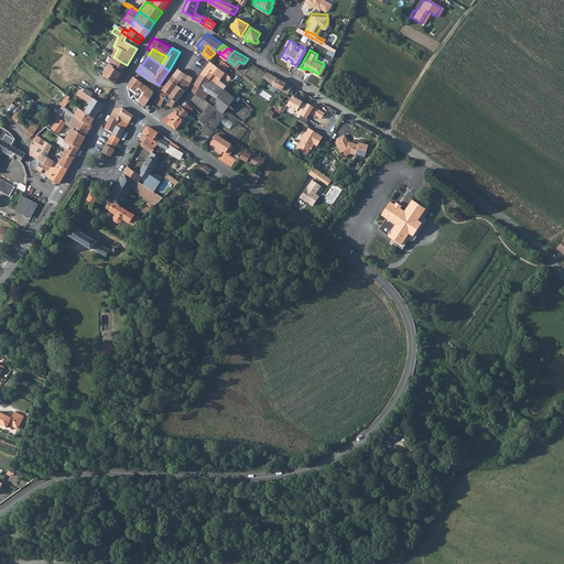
[(127,65),(114,57),(109,65),(104,76),(116,84),(122,73),(127,65)]
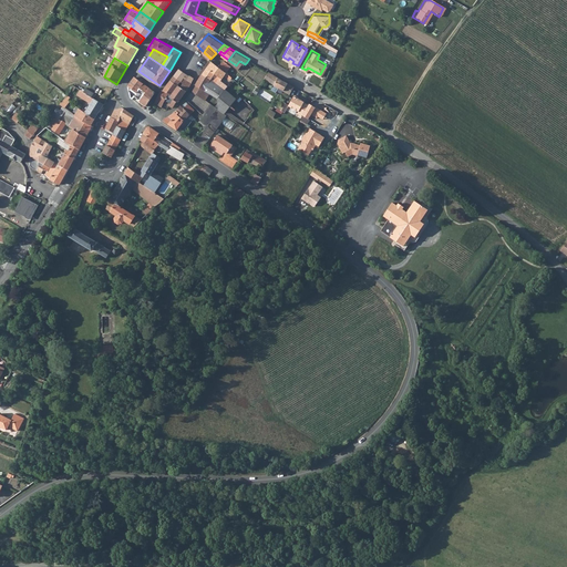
[(219,65),(213,61),(204,74),(226,89),(228,85),(215,75),(216,73),(223,78),(225,74),(228,78),(229,75),(232,78),(233,75),(225,70),(219,65)]
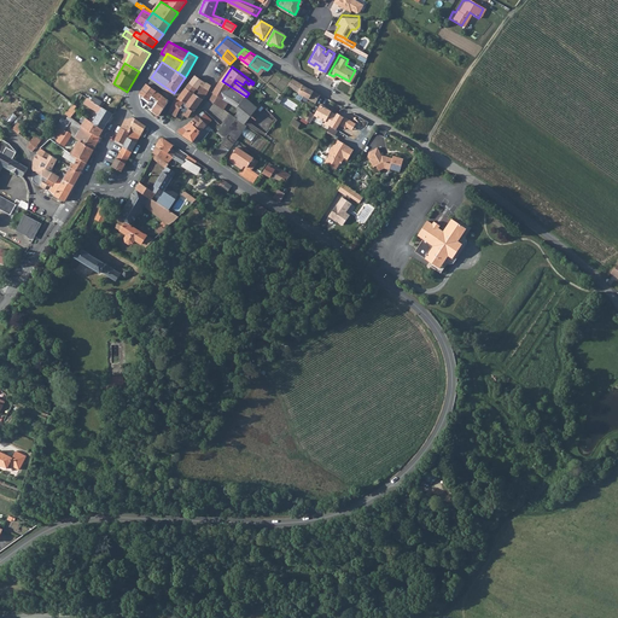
[(199,88),(200,85),(209,91),(211,85),(209,82),(207,82),(197,75),(191,82),(199,88)]
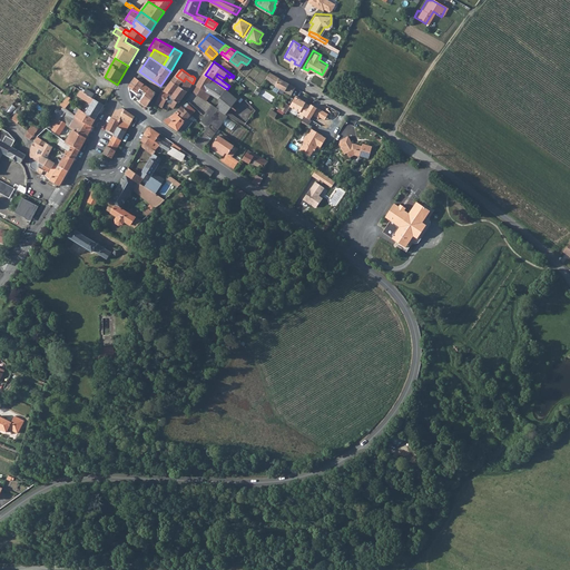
[(268,72),(264,79),(274,85),(278,78),(268,72)]
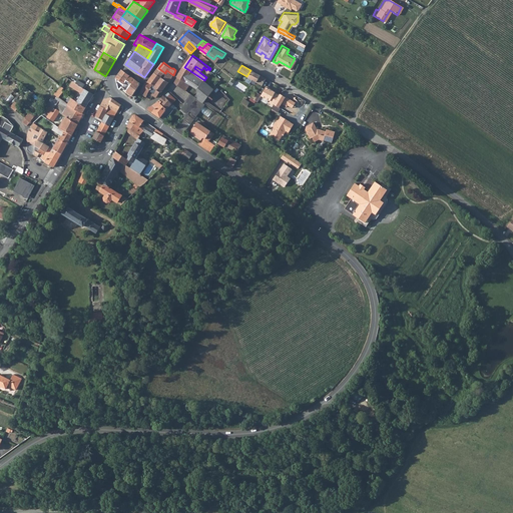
[(178,76),(179,77),(190,84),(198,89),(206,95),(202,100),(204,102),(214,88),(204,80),(184,67),(178,76)]
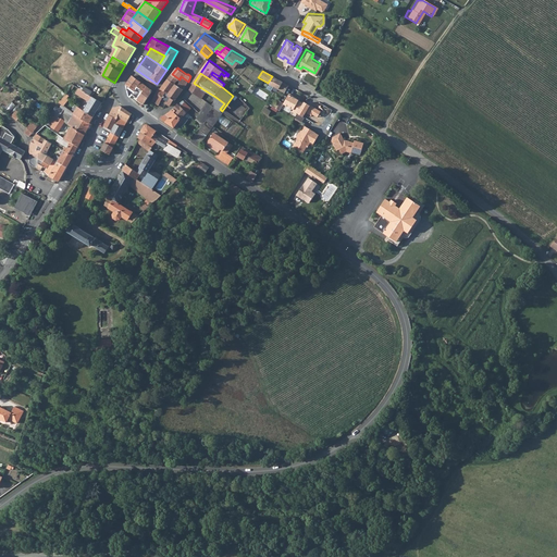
[(128,95),(131,97),(132,95),(137,87),(141,81),(133,74),(125,85),(128,95)]
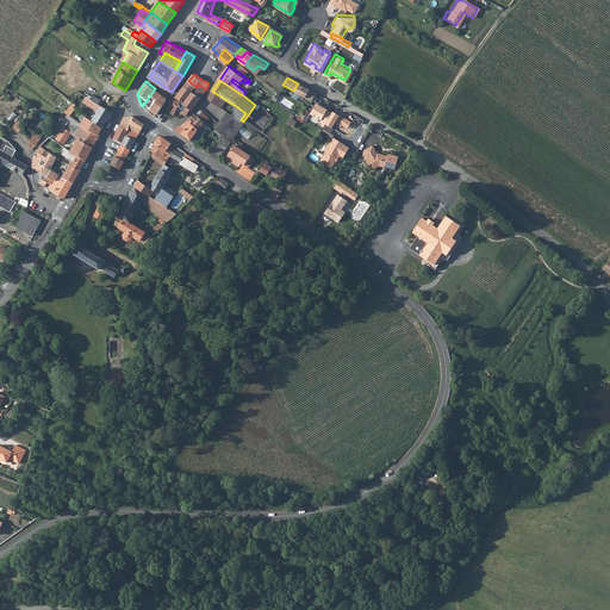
[(188,81),(185,87),(193,92),(201,98),(203,98),(206,89),(198,83),(197,87),(188,81)]
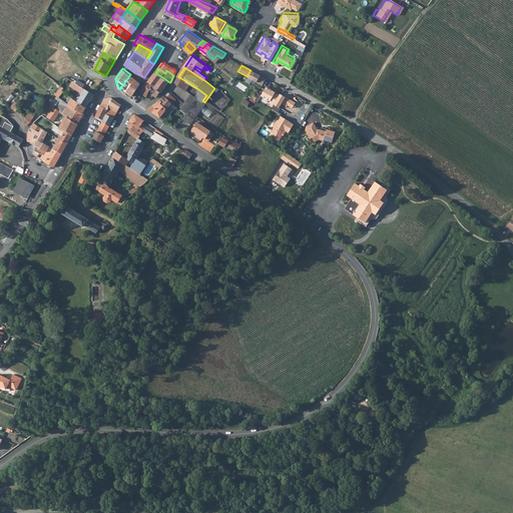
[(246,77),(253,81),(262,86),(266,79),(258,74),(250,70),(246,76),(246,77)]
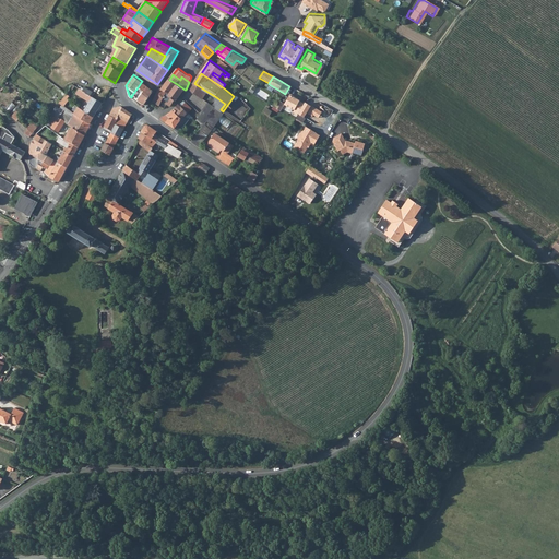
[(169,80),(163,90),(169,94),(170,93),(171,91),(177,84),(169,80)]
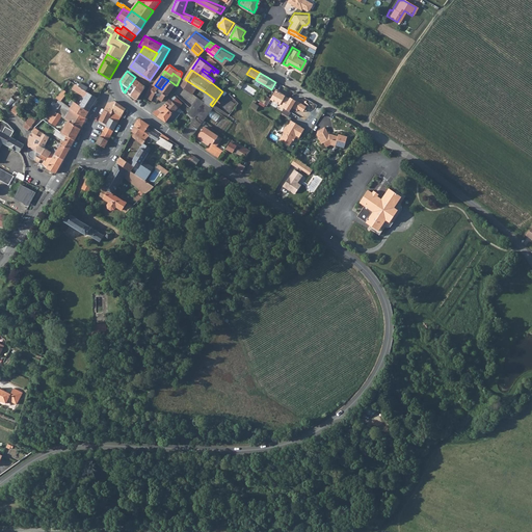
[(147,86),(135,77),(131,83),(136,87),(131,95),(137,100),(147,86)]
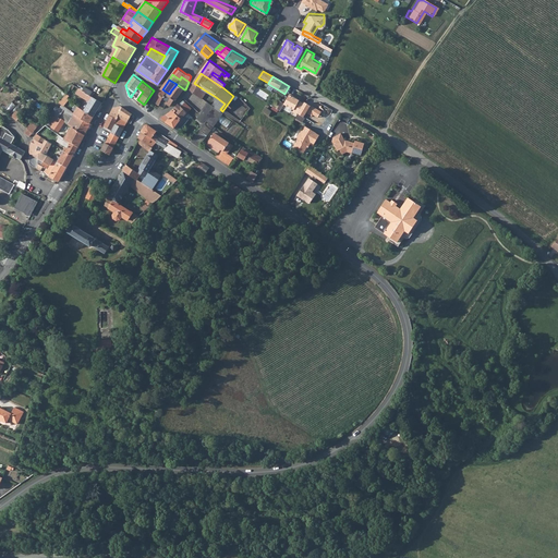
[(172,94),(170,96),(174,99),(177,100),(184,89),(177,84),(171,91),(170,93),(172,94)]
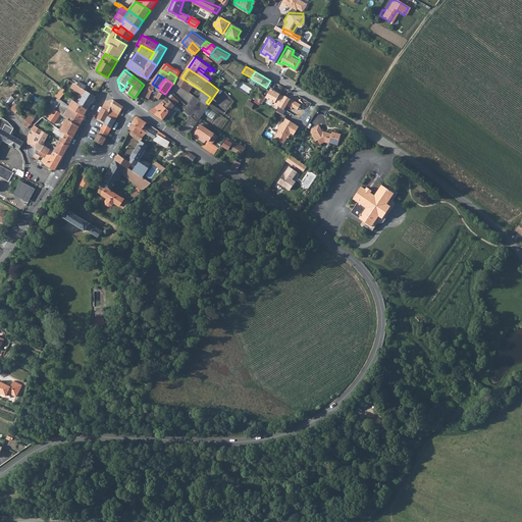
[(191,92),(194,86),(183,79),(178,84),(191,92)]
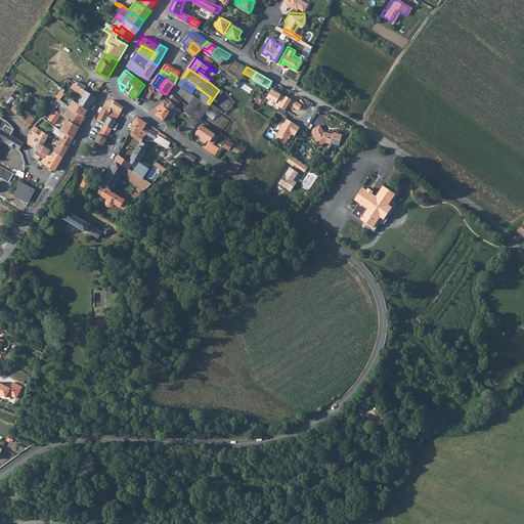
[(84,96),(79,104),(87,110),(95,96),(85,90),(75,84),(69,80),(66,84),(84,96)]
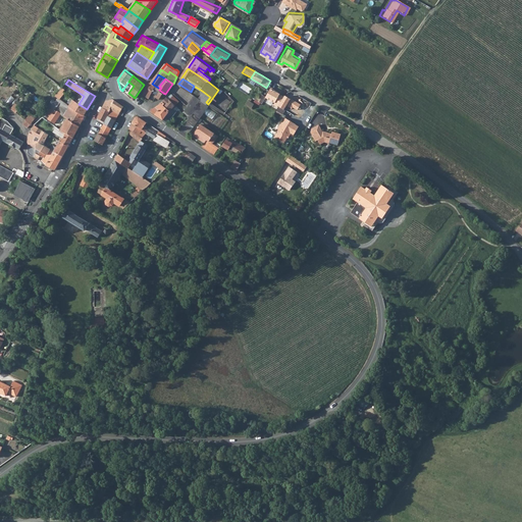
[(134,86),(128,82),(123,89),(128,93),(134,86)]
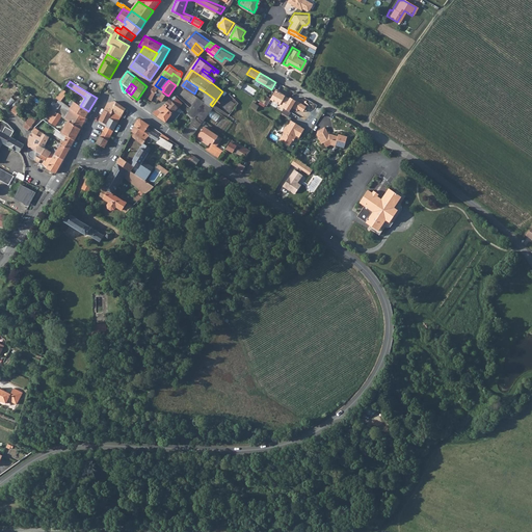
[(153,84),(149,92),(156,97),(158,94),(160,90),(161,89),(155,85),(153,84)]
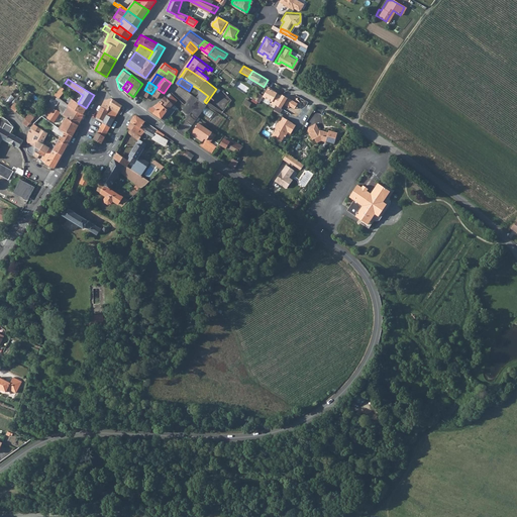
[(153,91),(156,92),(153,95),(159,97),(162,92),(158,89),(156,88),(153,91)]
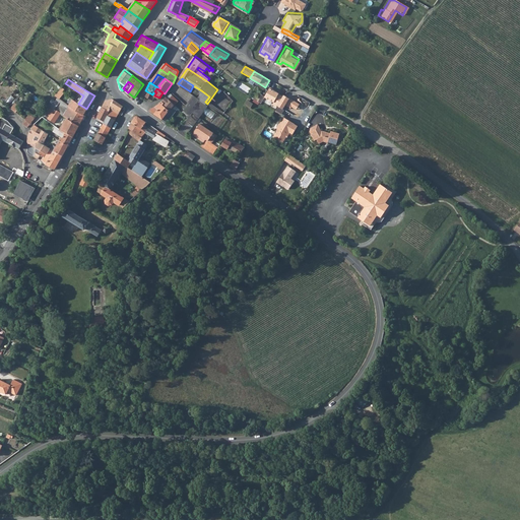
[(274,90),(270,88),(265,98),(274,103),(273,106),(277,108),(283,96),(273,91),(274,90)]
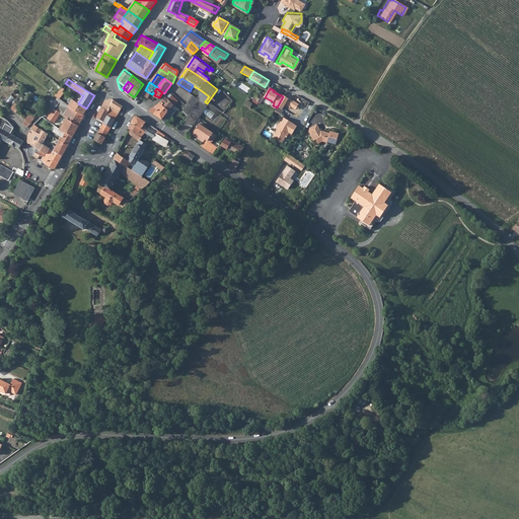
[(205,101),(209,96),(201,90),(201,94),(199,97),(205,101)]
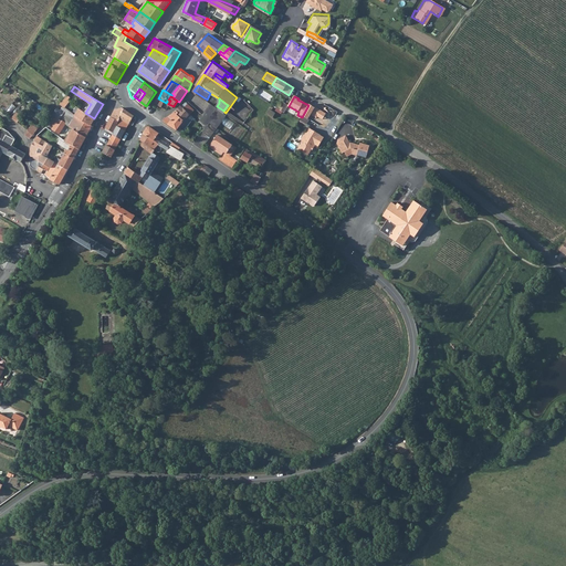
[(283,102),(279,109),(284,113),(289,106),(283,102)]
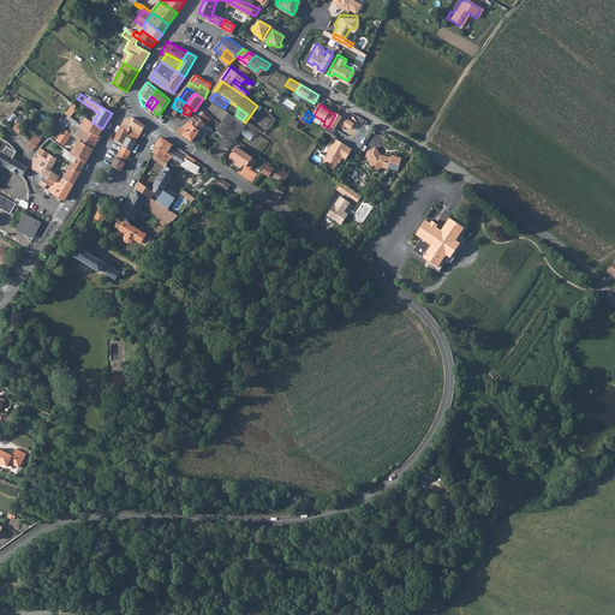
[(212,119),(204,112),(201,117),(208,124),(212,119)]
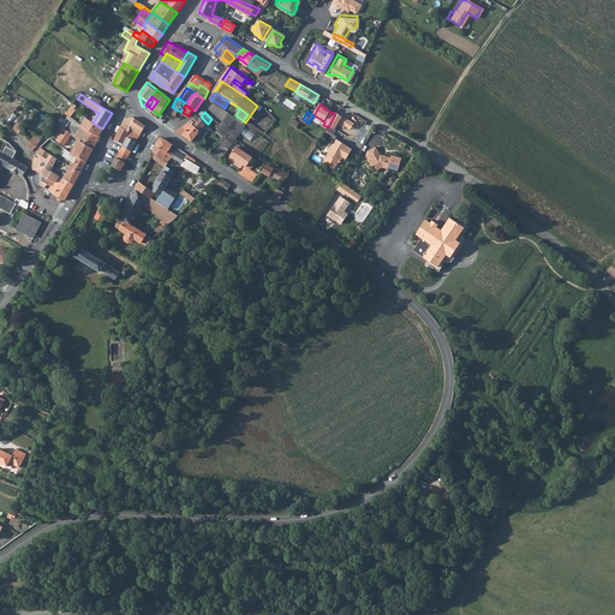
[(177,130),(198,144),(212,126),(208,124),(201,117),(197,113),(189,123),(177,130)]
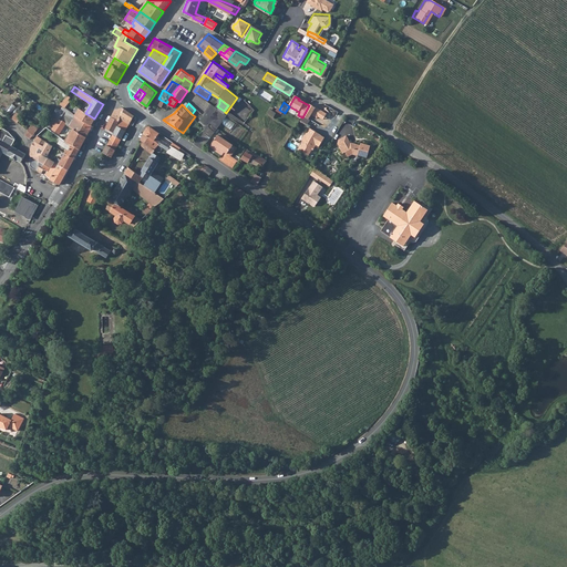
[(224,111),(217,106),(213,104),(205,115),(218,127),(228,114),(226,113),(224,111)]
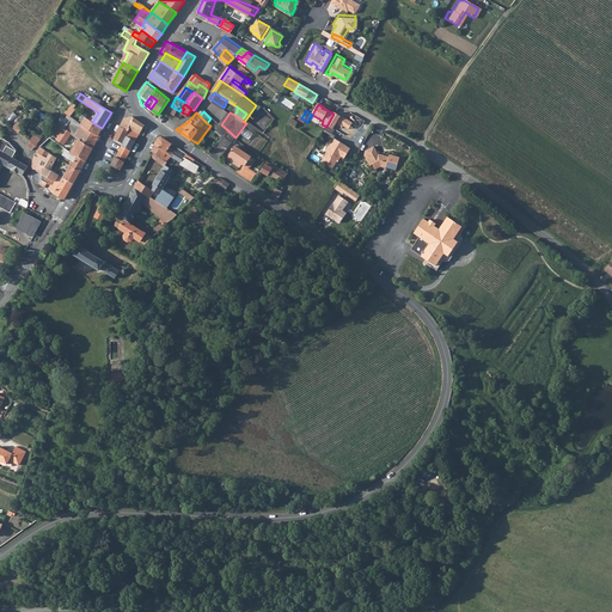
[(63,128),(65,126),(67,127),(69,123),(73,118),(68,115),(60,127),(63,128)]
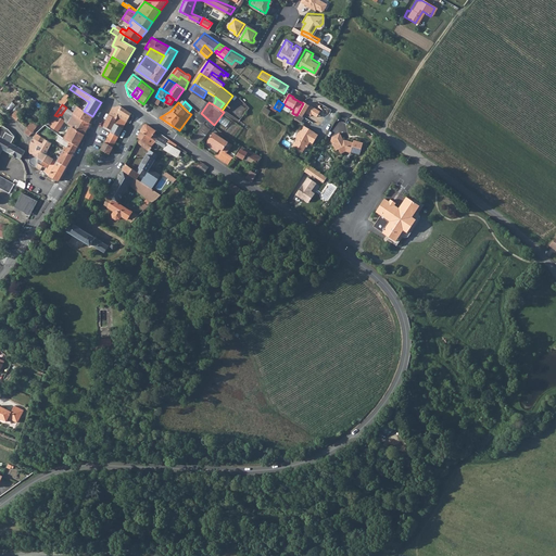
[(113,106),(110,115),(116,119),(118,116),(123,106),(119,104),(113,106)]
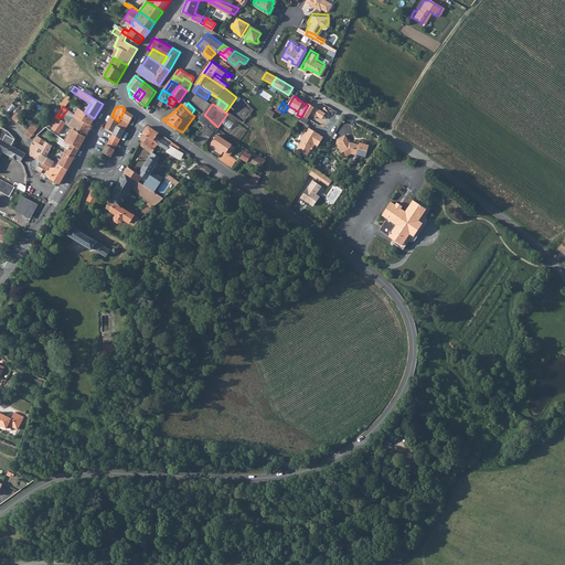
[(73,114),(76,116),(91,125),(94,118),(85,113),(77,107),(73,114)]
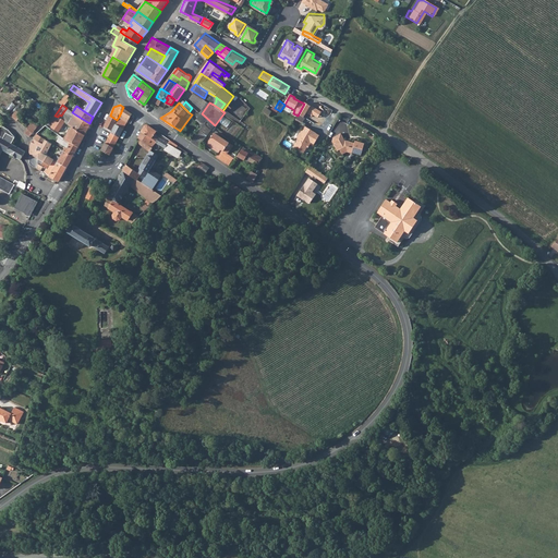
[(313,106),(306,116),(318,123),(325,112),(313,106)]
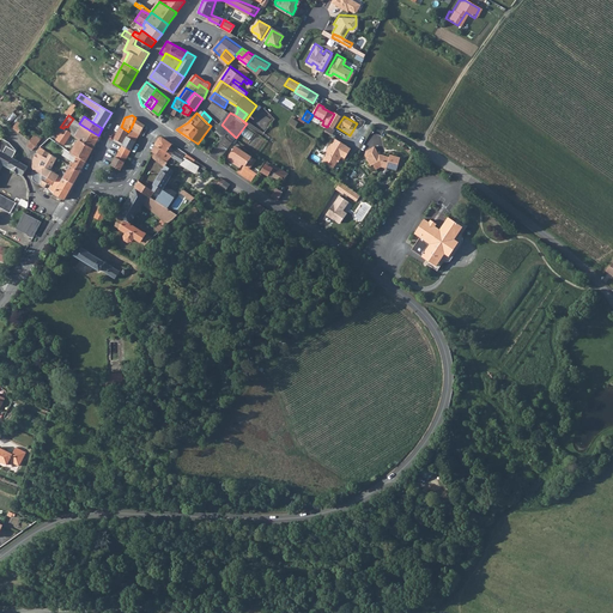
[(131,128),(140,134),(145,125),(135,117),(131,128)]
